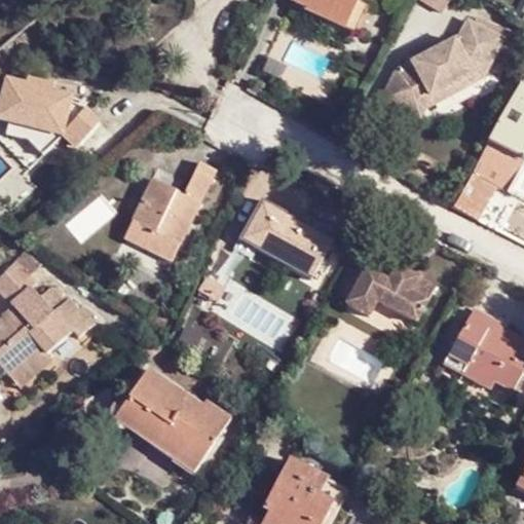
[(347,21),(357,0),(294,0),(307,7),(308,4),(347,21)]
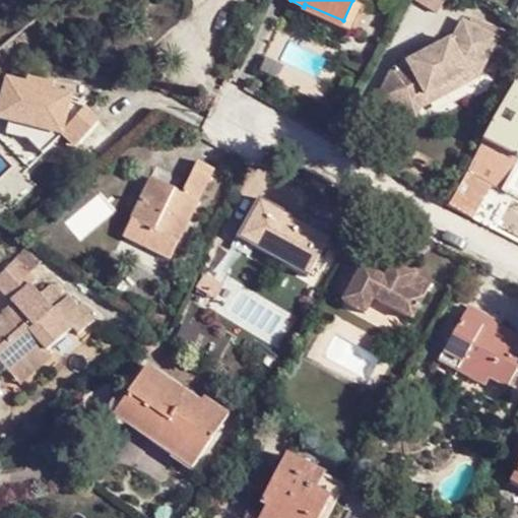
[(370,1),(368,0),(352,0),(343,20),(359,28),(370,1)]
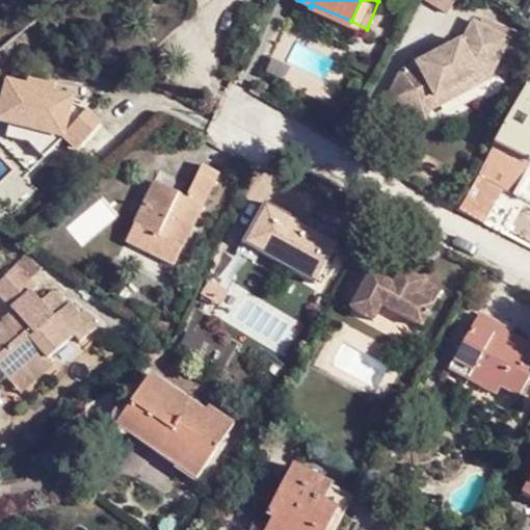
[(425,0),(445,10),(450,0),(425,0)]
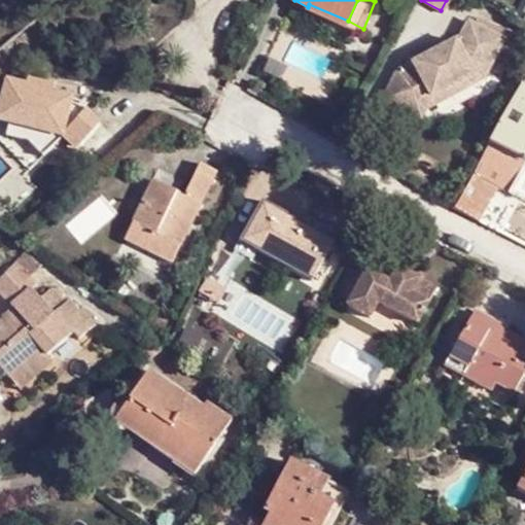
[(392,68),(380,96),(409,110),(417,94),(426,90),(430,96),(468,72),(480,77),(492,55),(504,61),(514,43),(464,18),(456,34),(427,49),(429,56),(415,64),(412,58),(392,68)]
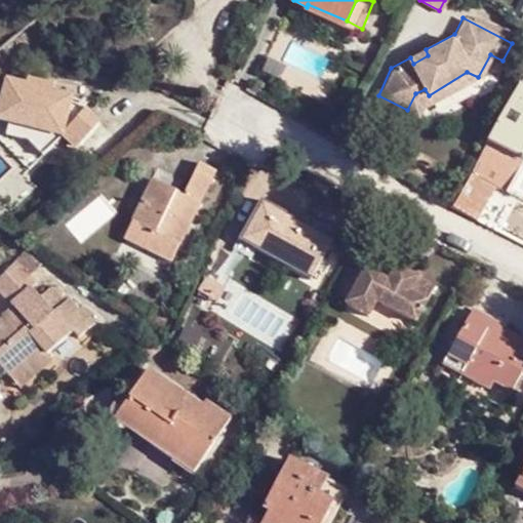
[(407,51),(410,57),(413,64),(428,55),(426,49),(421,43),(407,51)]
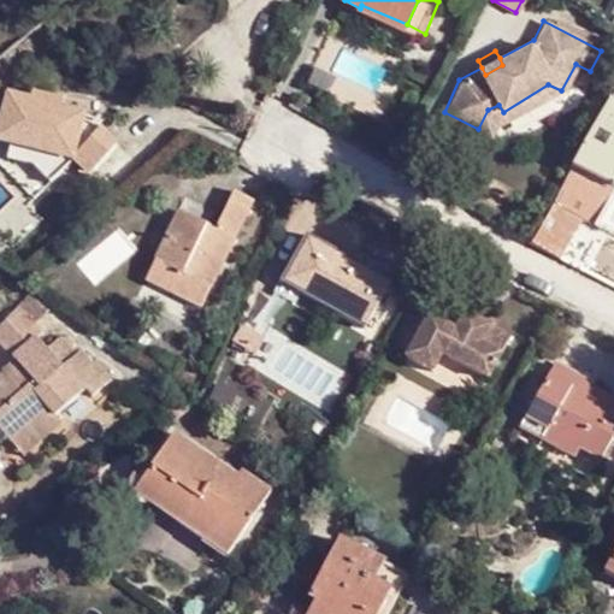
[(488,110),(478,129),(488,136),(496,124),(561,90),(548,84),(503,112),(499,105),(488,110)]
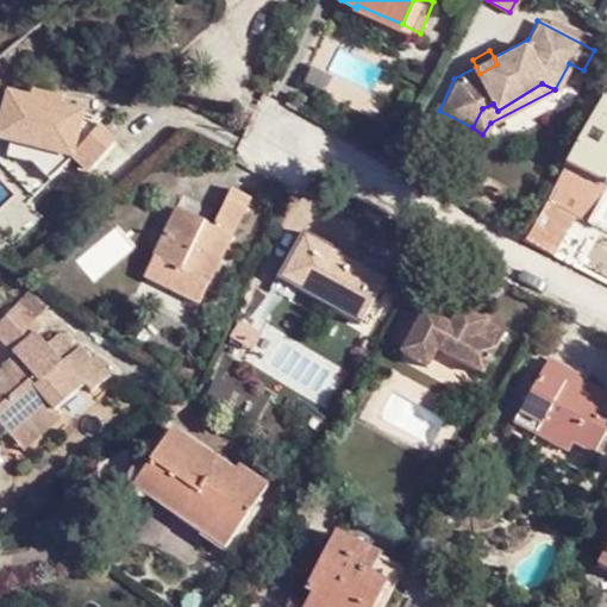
[(72,150),(80,117),(82,110),(57,102),(56,106),(30,98),(31,95),(6,88),(0,108),(0,137),(69,156),(70,151),(72,150)]
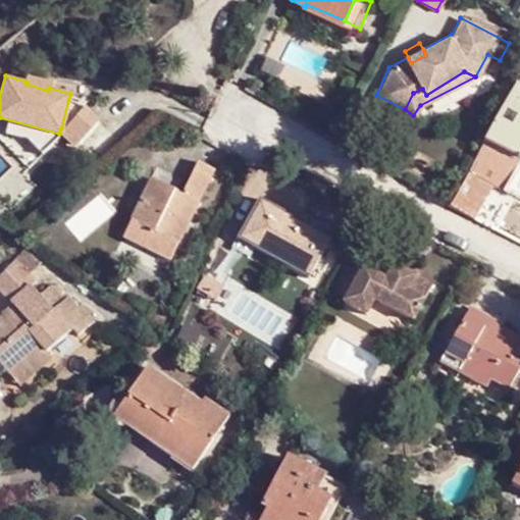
[(519,84),(515,82),(511,81),(474,150),(492,160),(499,162),(487,183),(504,192),(519,158),(519,84)]
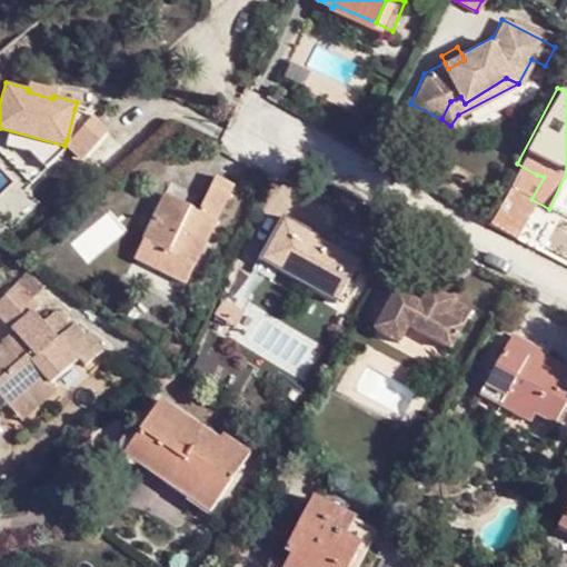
[(80,110),(75,109),(67,140),(85,157),(107,133),(90,116),(80,110)]
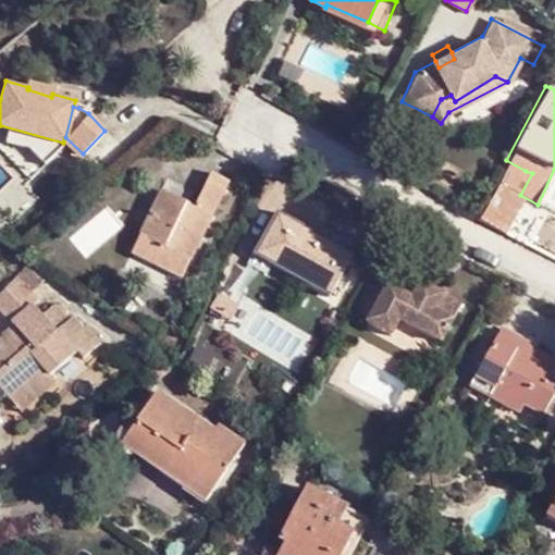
[(506,160),(477,217),(504,232),(517,207),(508,202),(526,171),(506,160)]
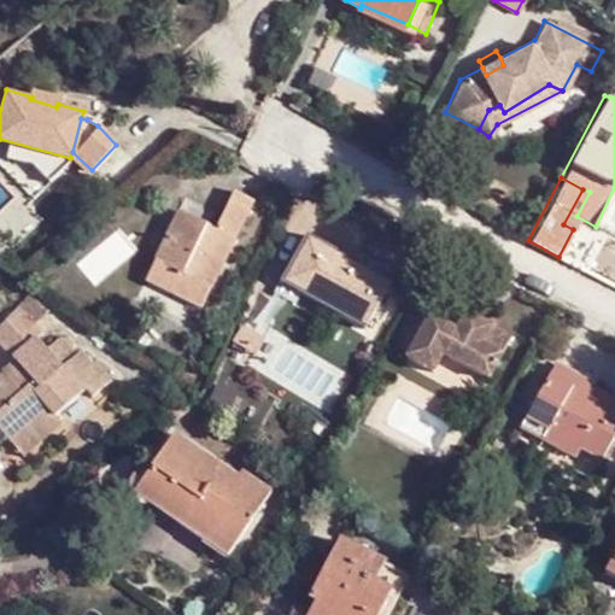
[(214,227),(176,209),(144,279),(200,306),(251,198),(230,188),(214,227)]
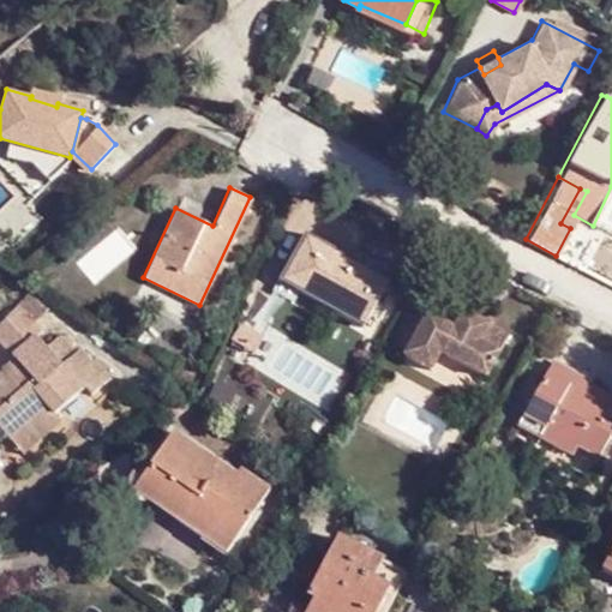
[(389,277),(306,229),(279,277),(361,324),(389,277)]
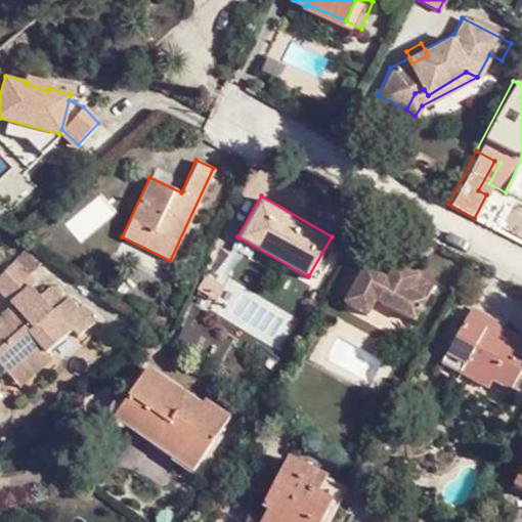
[(343,257),(361,267),(373,249),(378,240),(358,229),(343,257)]
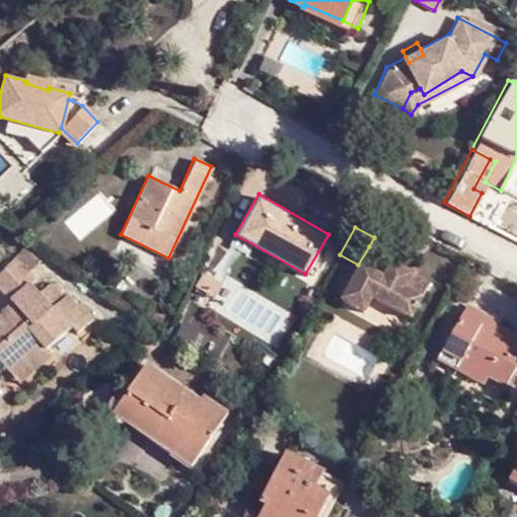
[(26,244),(0,272),(0,290),(8,299),(14,305),(4,314),(0,311),(0,360),(5,366),(18,355),(26,364),(48,347),(47,346),(74,321),(57,300),(50,304),(29,281),(35,275),(30,270),(42,261),(26,244)]
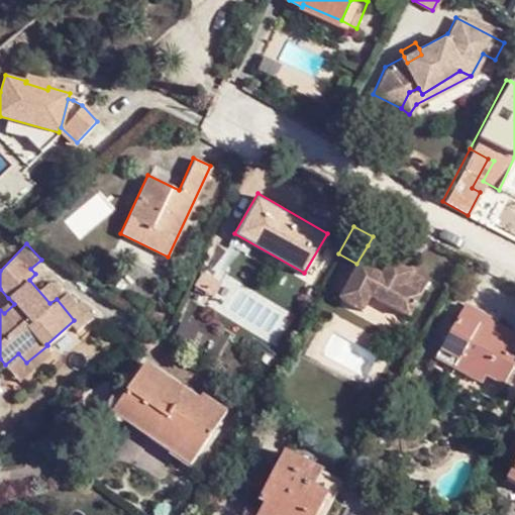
[(345,282),(337,297),(364,311),(371,297),(409,318),(430,281),(368,245),(356,264),(345,282)]
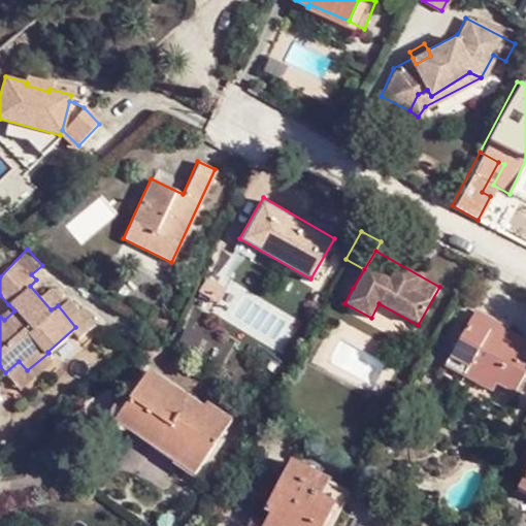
[(229,288),(212,277),(203,293),(220,303),(229,288)]
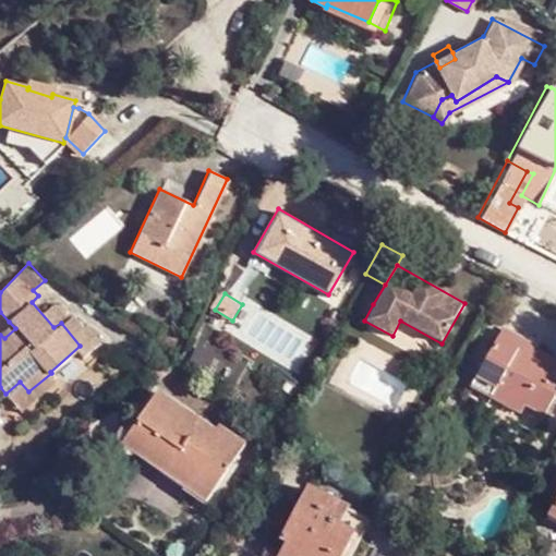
[(355,315),(364,321),(373,304),(364,300),(355,315)]
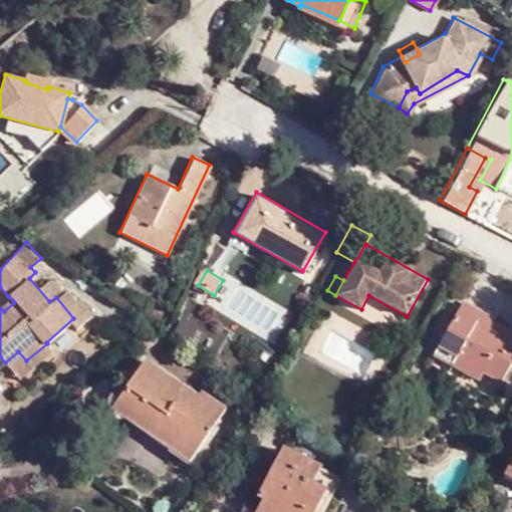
[(14,302),(8,296),(0,305),(0,308),(4,311),(14,302)]
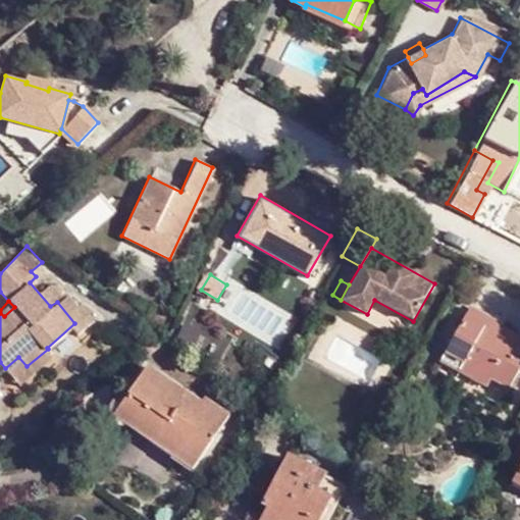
[(501,324),(468,308),(439,361),(486,386),(490,378),(508,387),(519,364),(519,338),(499,327),(501,324)]
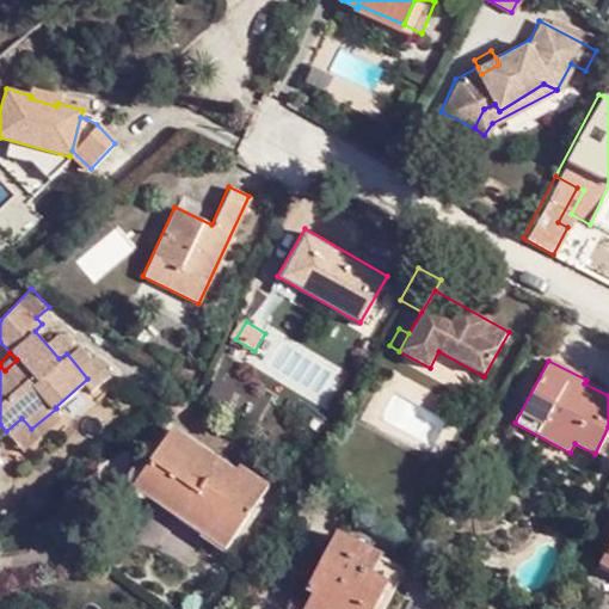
[(22,418),(6,431),(23,449),(61,416),(56,408),(31,429),(22,418)]
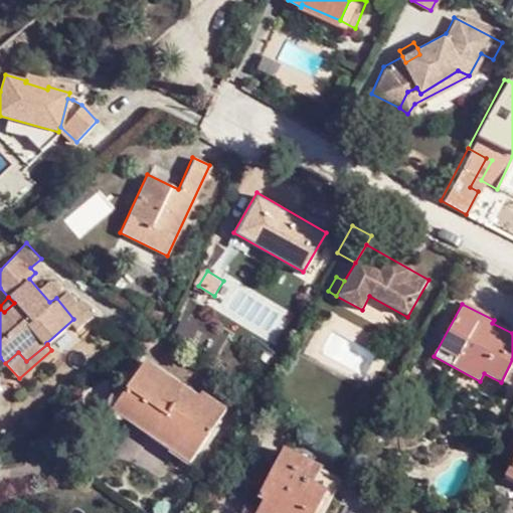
[(141,362),(113,404),(175,446),(172,450),(189,462),(224,410),(198,392),(194,398),(141,362)]
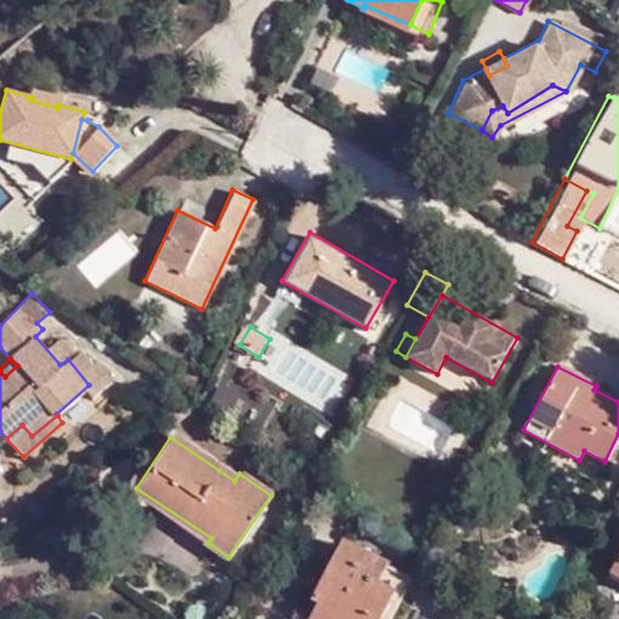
[(211,538),(136,488),(131,494),(200,540),(196,547),(222,566),(228,557),(208,543),(211,538)]
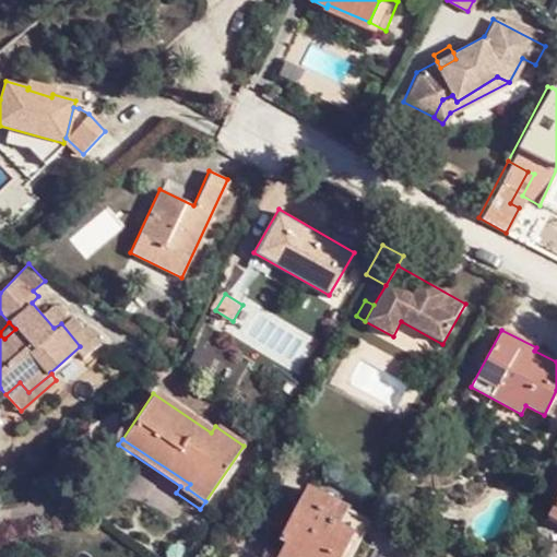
[(345,508),(305,489),(281,540),(285,542),(277,556),(339,556),(351,532),(336,525),(345,508)]
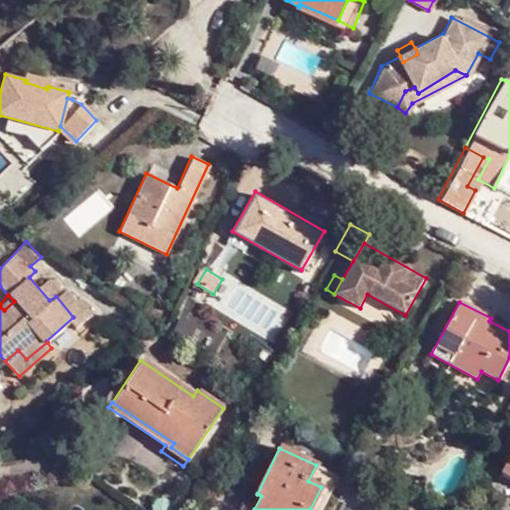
[(509,457),(500,475),(509,480),(509,457)]
